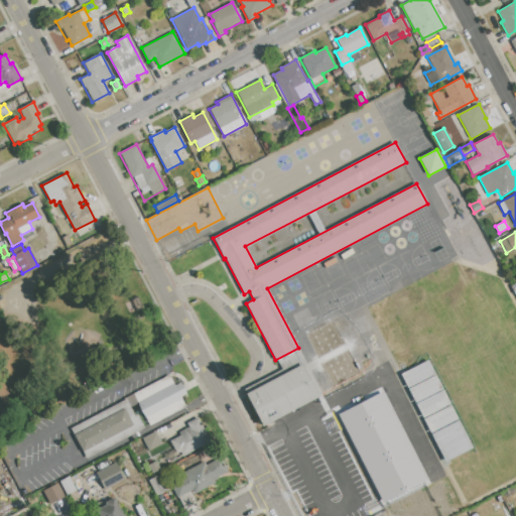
[(305,334),(332,319),(361,376),(335,390),(305,334)]
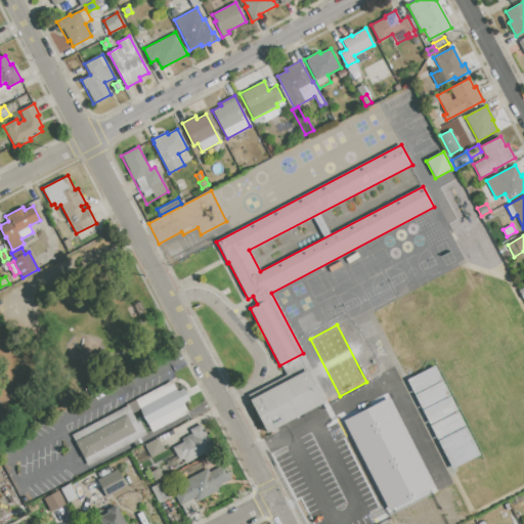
[(411,393),(440,381),(434,366),(405,379),(411,393)]
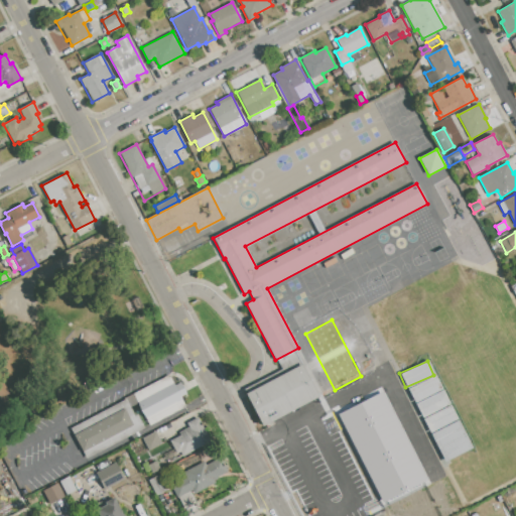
[(246,394),(305,362),(323,394),(262,425),(246,394)]
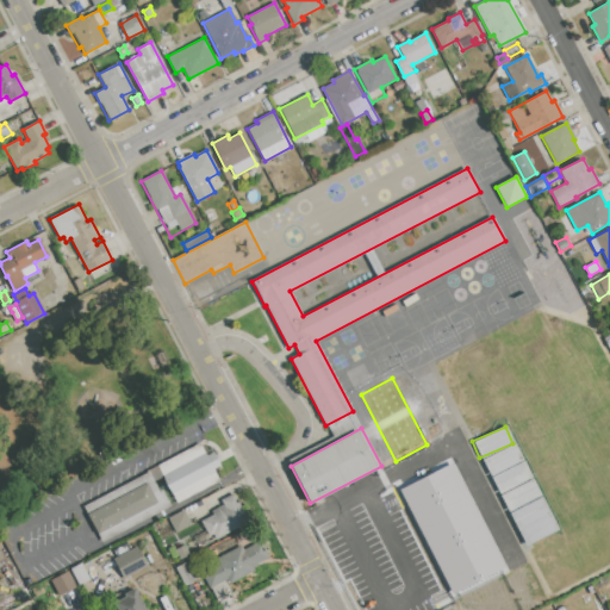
[(481,459),(490,475),(522,460),(514,443),(481,459)]
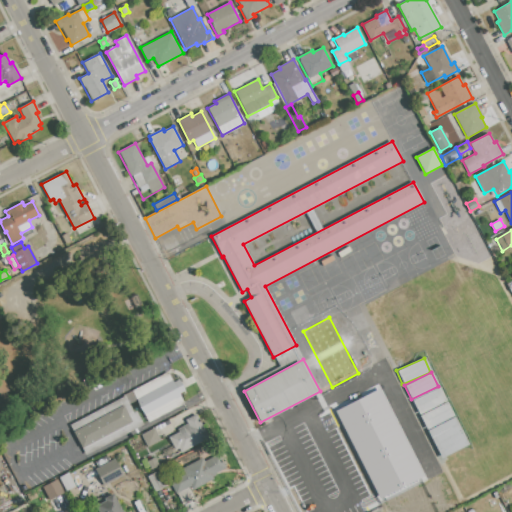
[(136,399),(173,380),(174,383),(179,380),(185,391),(180,393),(181,396),(145,415),(136,399)]
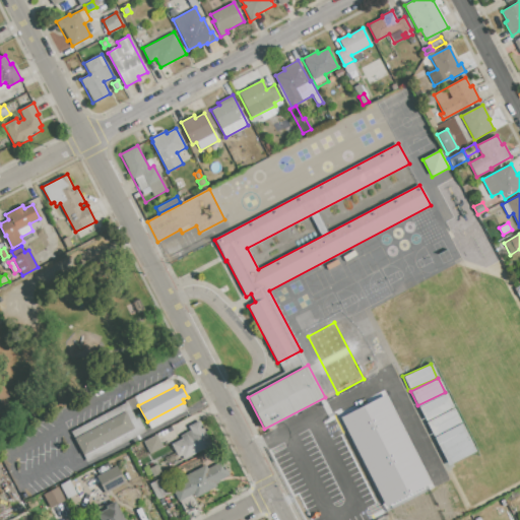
[(0,389),(0,411),(10,405),(1,389),(0,389)]
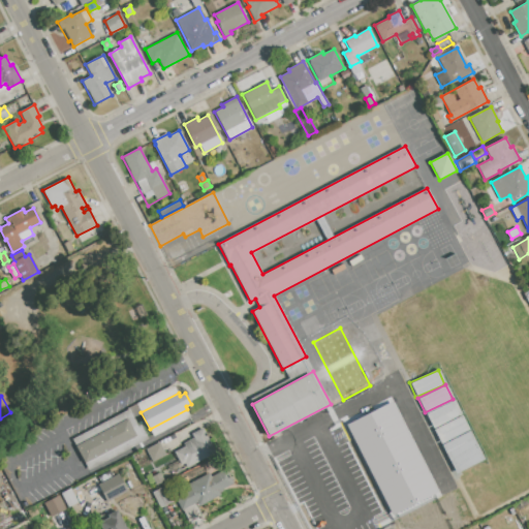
[(460,416),(455,401),(426,411),(431,427),(460,416)]
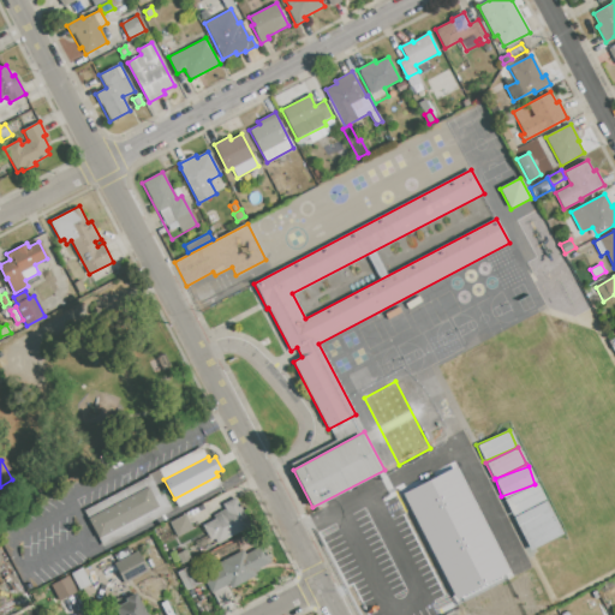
[(357,505),(423,470),(458,536),(393,571),(357,505)]
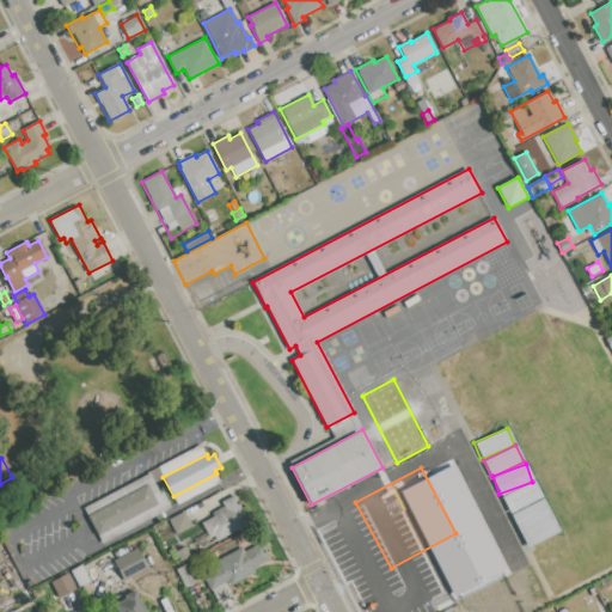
[(542,496),(533,479),(501,497),(509,514),(542,496)]
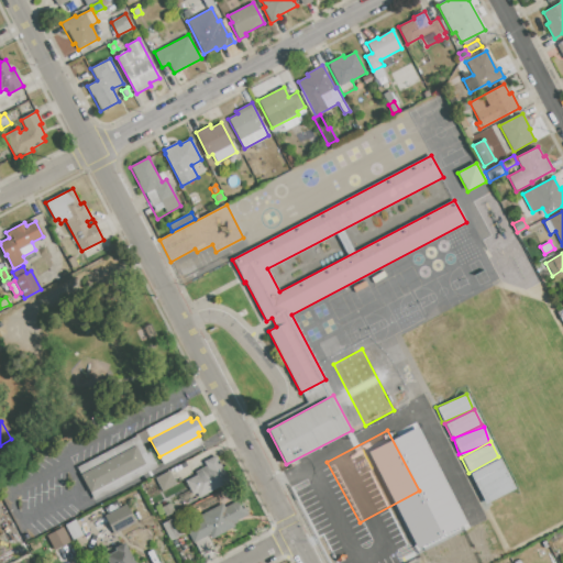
[(81,475),(135,445),(145,464),(90,493),(81,475)]
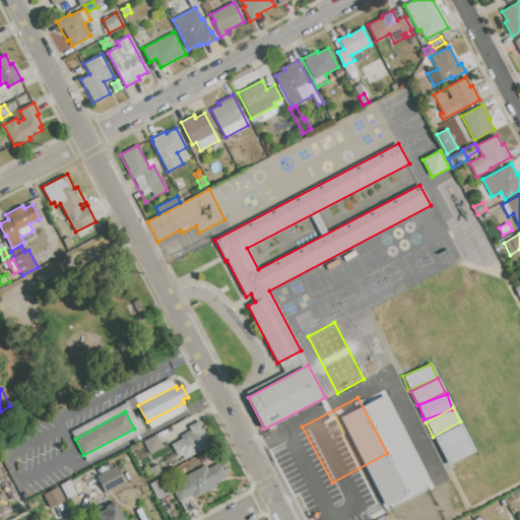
[(199,421),(211,445),(184,460),(182,455),(179,457),(172,444),(182,439),(180,436),(190,431),(188,427),(199,421)]
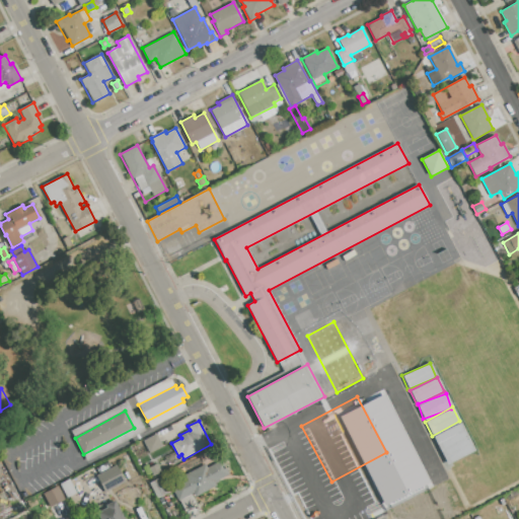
[(433,435),(445,464),(473,452),(461,423),(433,435)]
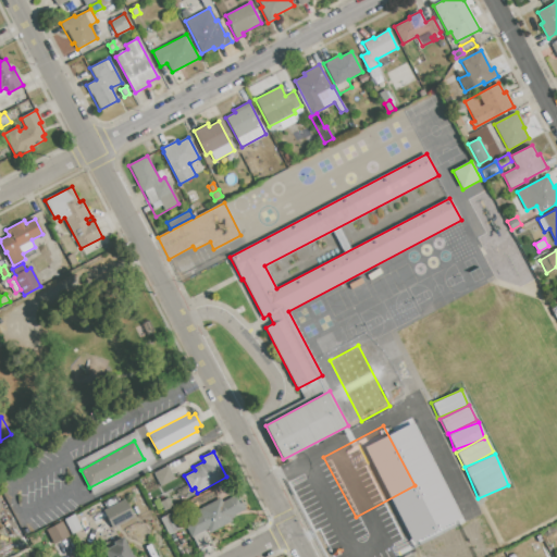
[(168,466),(174,479),(160,486),(153,473),(168,466)]
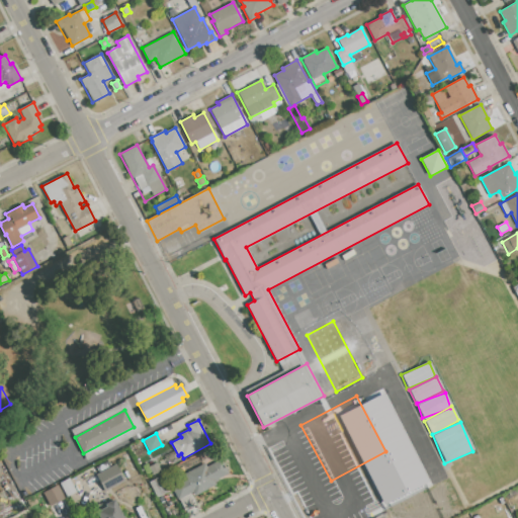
[(229,473),(218,480),(219,481),(216,483),(217,485),(195,496),(193,493),(179,501),(171,486),(185,479),(183,475),(205,463),(207,467),(222,459),(229,473)]
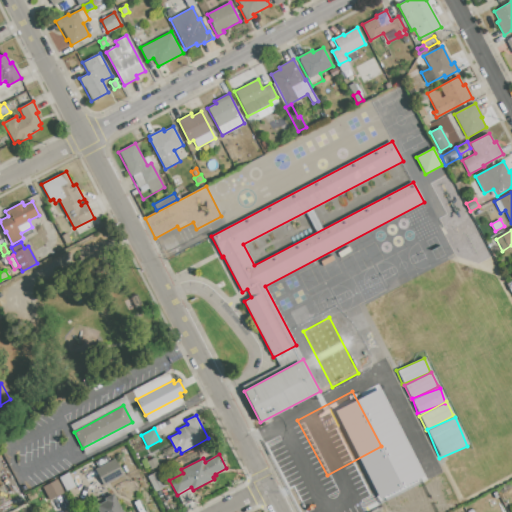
[(154,457),(159,466),(151,470),(147,461),(154,457)]
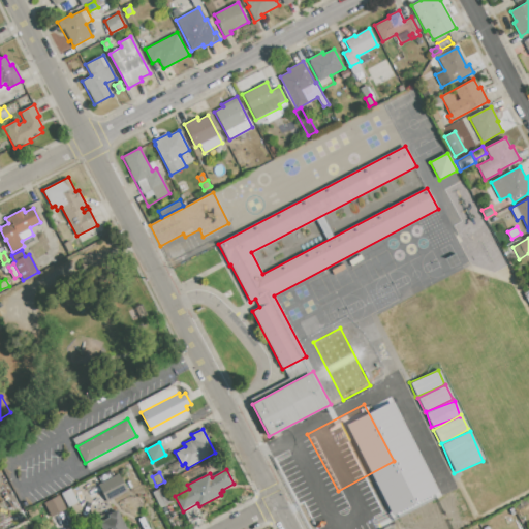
[(98,485),(119,474),(128,491),(106,502),(98,485)]
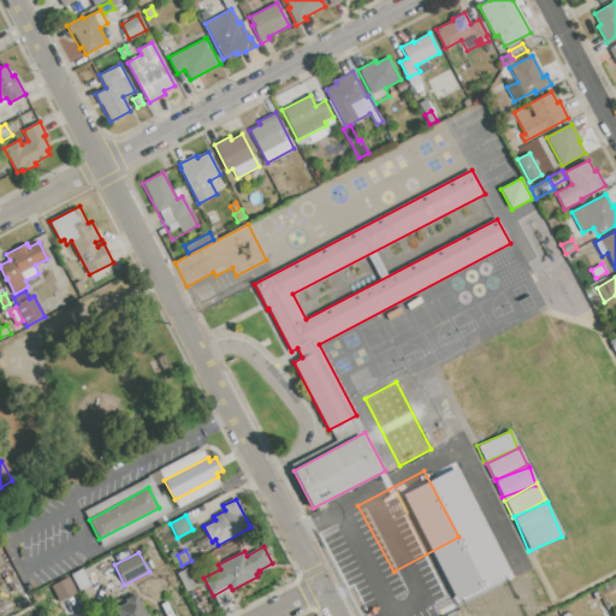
[(177,574),(193,566),(202,584),(185,591),(177,574)]
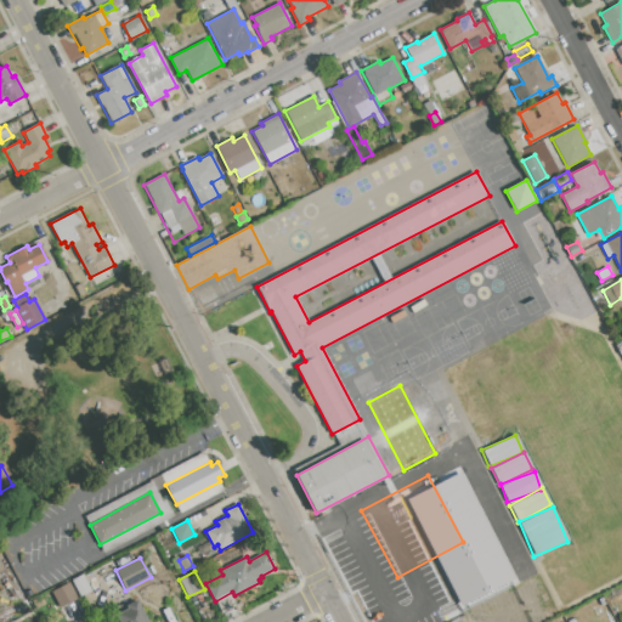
[(92,591),(80,597),(72,580),(84,574),(92,591)]
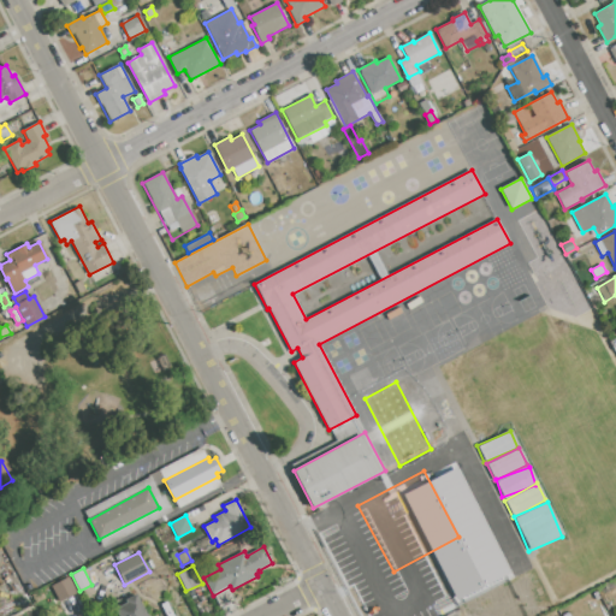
[(51,586),(69,576),(77,592),(58,600),(51,586)]
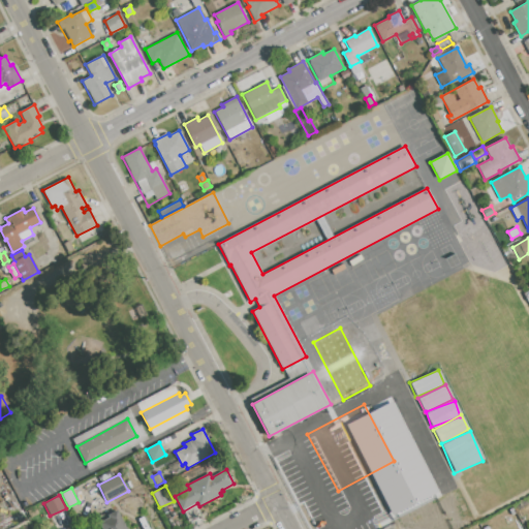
[(101,528),(98,523),(109,518),(107,516),(118,509),(128,528),(101,528)]
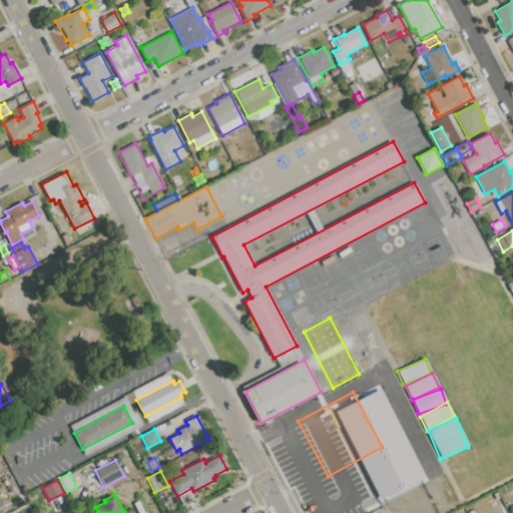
[(21,498),(23,503),(16,507),(13,502),(21,498)]
